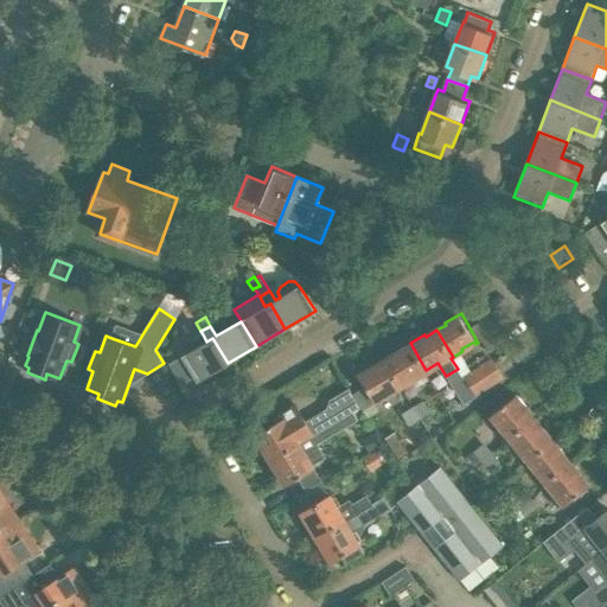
[(206,342),(203,334),(192,340),(191,338),(177,347),(181,356),(170,363),(181,384),(195,376),(197,382),(228,363),(212,338),(206,342)]
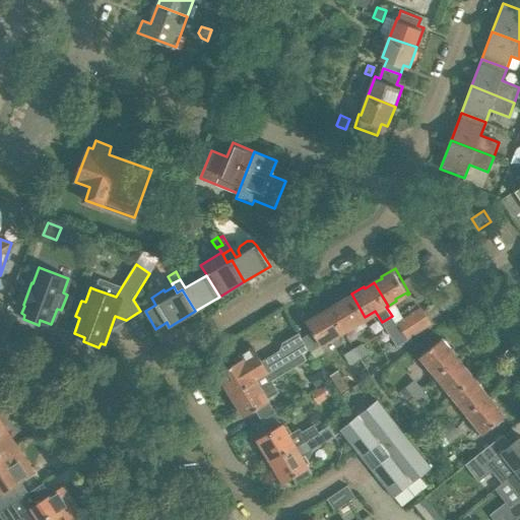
[(344,330),(353,325),(352,324),(365,317),(351,294),(338,301),(338,303),(330,308),(344,330)]
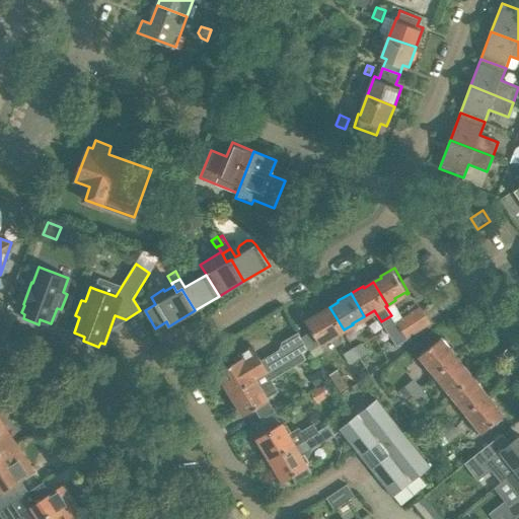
[(408,339),(431,323),(420,306),(396,320),(408,339)]
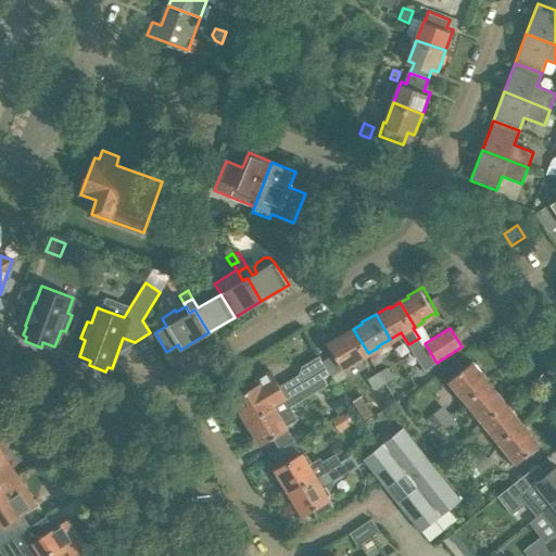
[(358,358),(368,353),(353,329),(345,333),(344,332),(330,341),(344,366),(356,358),(357,357),(358,358)]
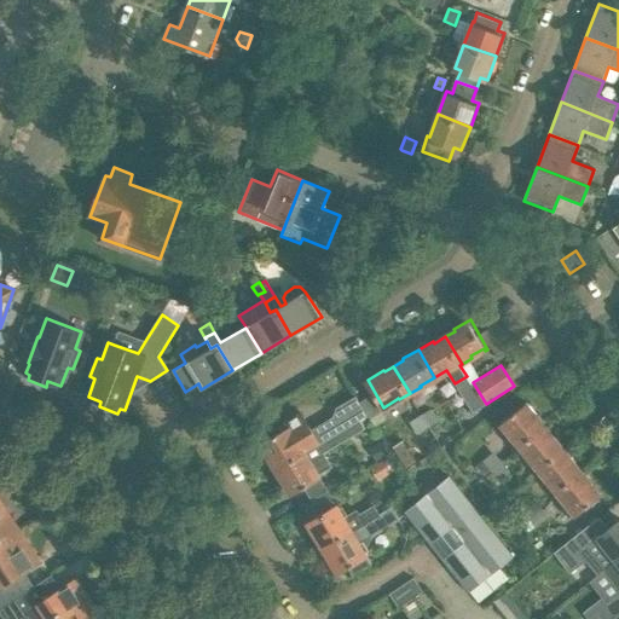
[(473,414),(486,404),(473,382),(458,392),(473,414)]
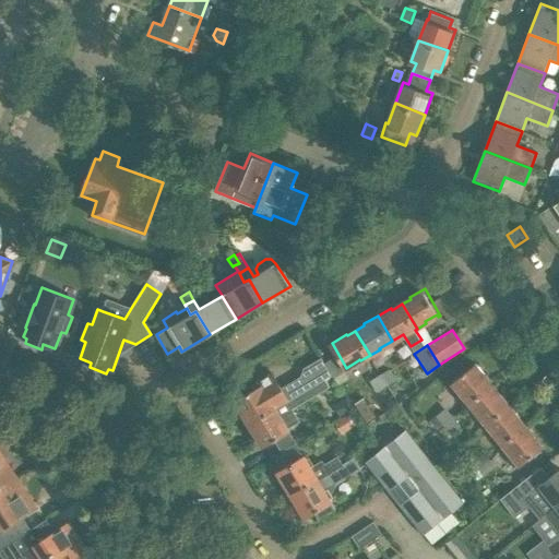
[(261,384),(236,400),(250,423),(276,406),(287,400),(324,378),(332,373),(322,356),(305,367),(301,376),(282,387),(272,371),(258,380),(261,384)]
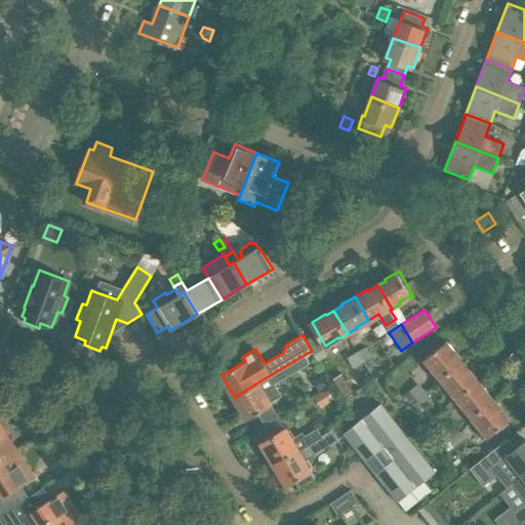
[(461,361),(455,354),(457,352),(448,339),(425,358),(427,360),(429,358),(436,368),(435,369),(441,377),(461,361)]
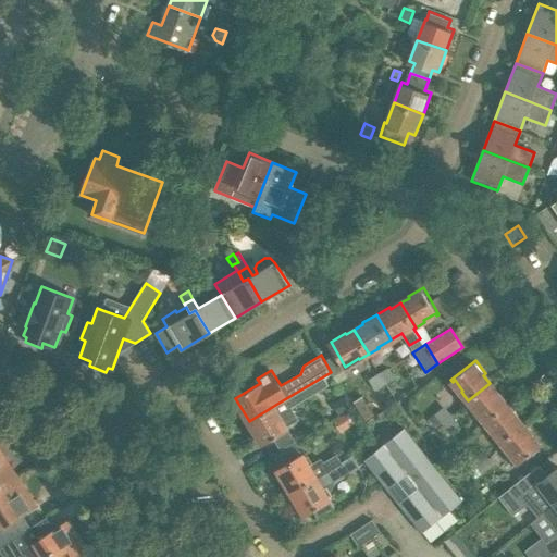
[(386,383),(396,376),(391,368),(381,374),(386,383)]
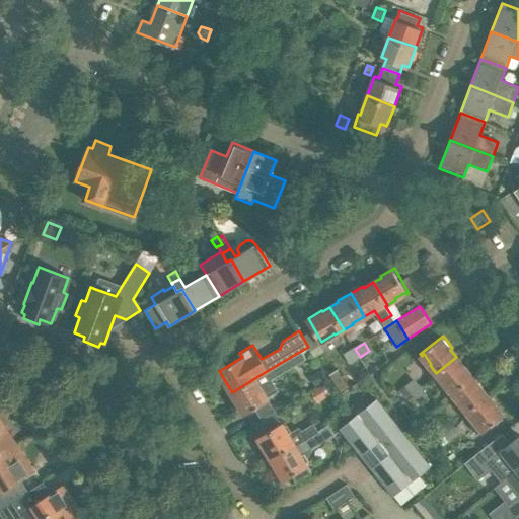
[(351,363),(360,357),(355,349),(346,355),(351,363)]
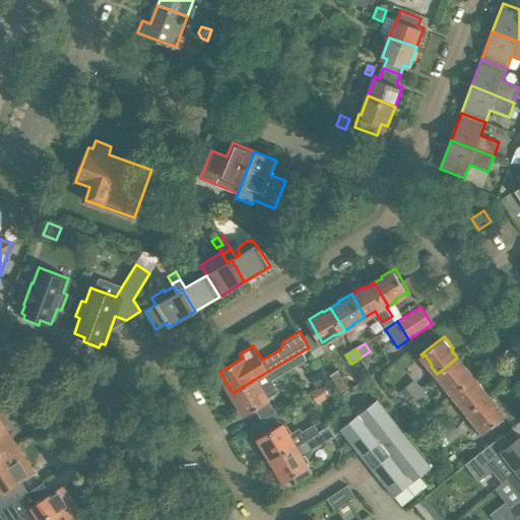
[(257,378),(233,393),(245,414),(256,408),(259,411),(264,408),(262,404),(269,400),(268,397),(279,390),(272,379),(306,359),(302,351),(267,372),(257,378)]
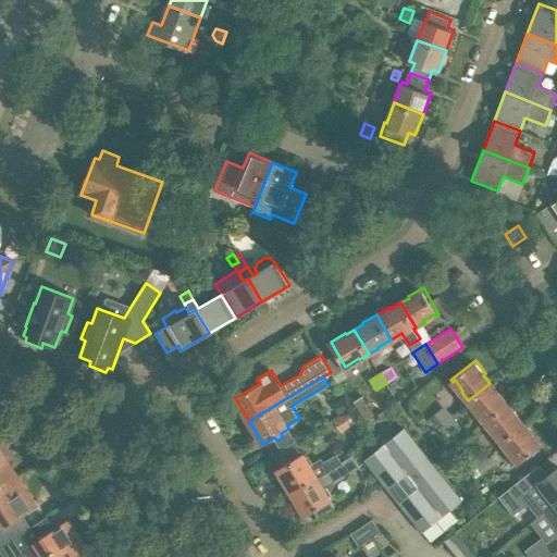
[(496,392),(490,383),(468,400),(474,409),(477,408),(486,419),(508,401),(498,390),(496,392)]
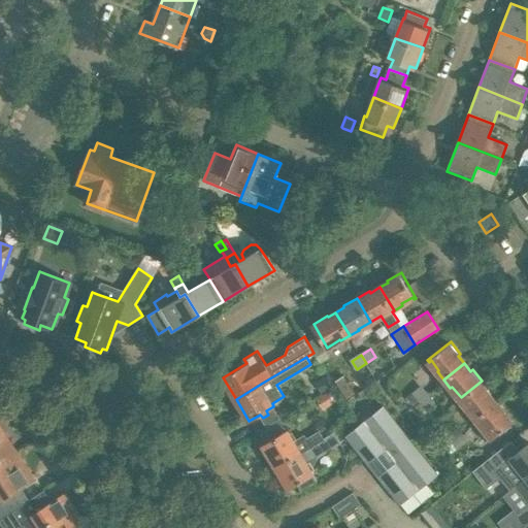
[(321,394),(333,387),(327,375),(315,382),(321,394)]
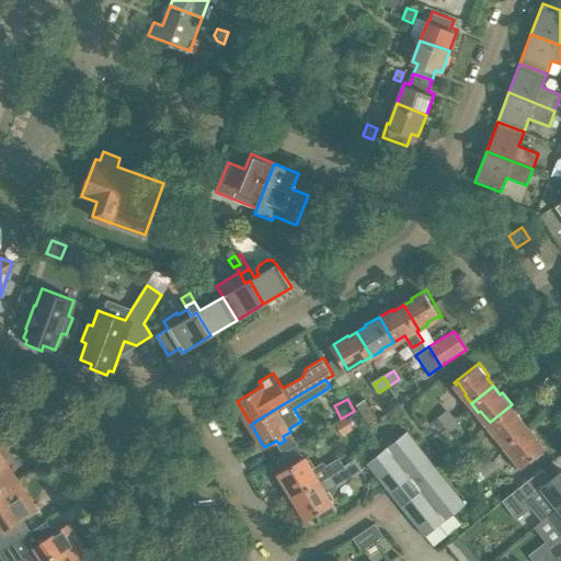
[(504,445),(526,427),(519,420),(522,418),(512,404),(490,422),(499,435),(497,436),(504,445)]
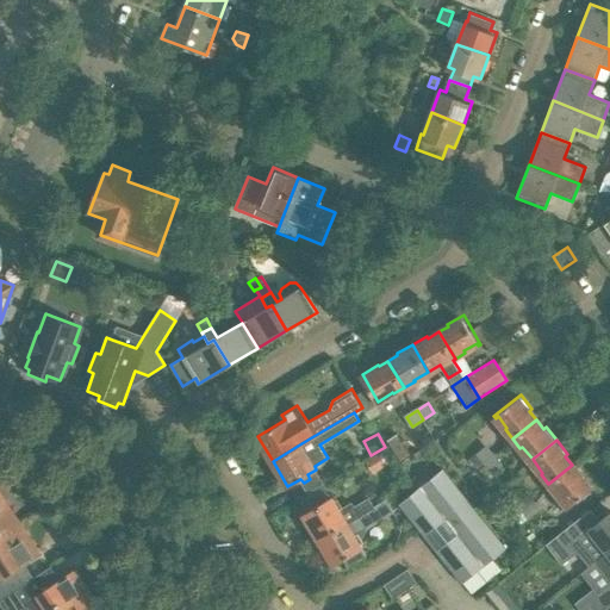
[(477,467),(493,454),(486,444),(470,459),(477,467)]
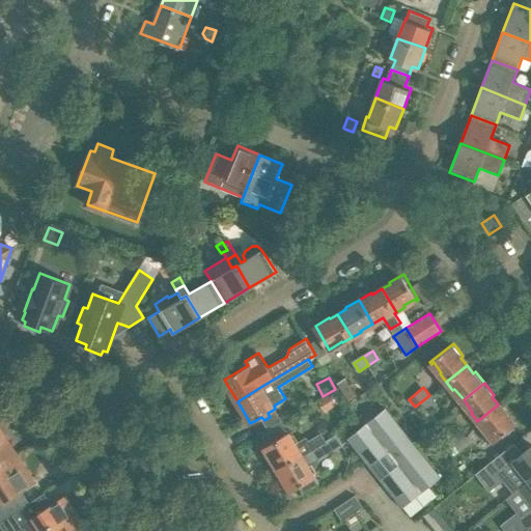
[(325,413),(342,401),(335,390),(317,402),(325,413)]
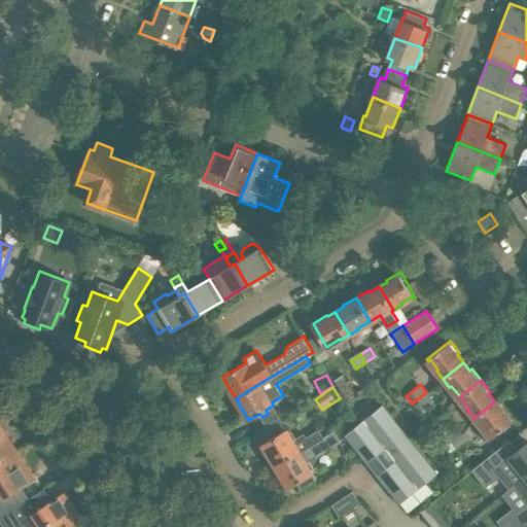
[(424,411),(434,401),(426,392),(412,403),(419,414),(424,410),(424,411)]
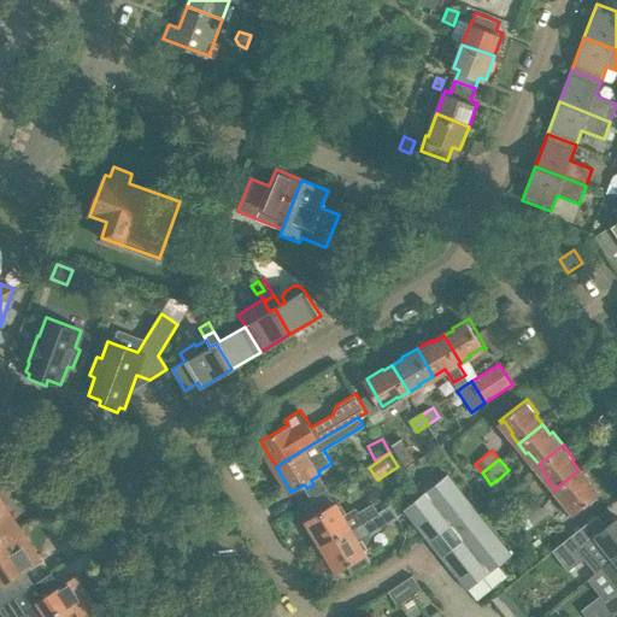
[(585,477),(579,470),(554,489),(562,499),(564,498),(574,510),(571,511),(573,513),(600,492),(587,475),(585,477)]
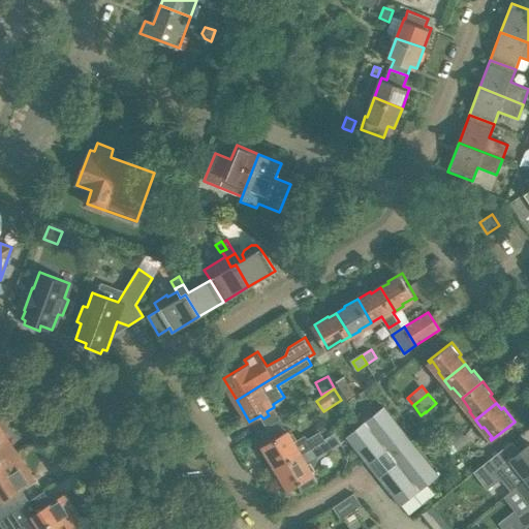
[(394,455),(411,440),(384,406),(348,434),(365,455),(383,441),(394,455)]
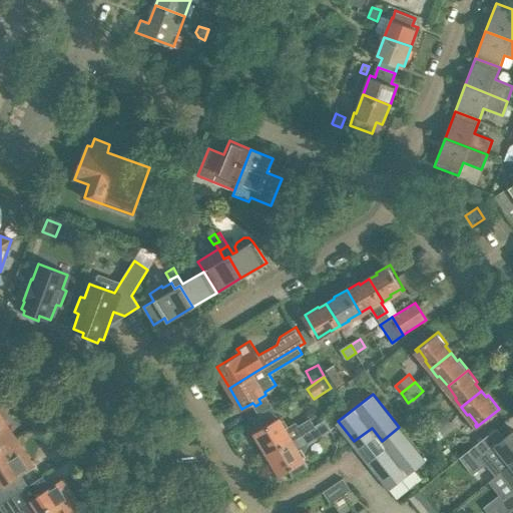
[(0,447),(16,437),(0,413),(0,447)]
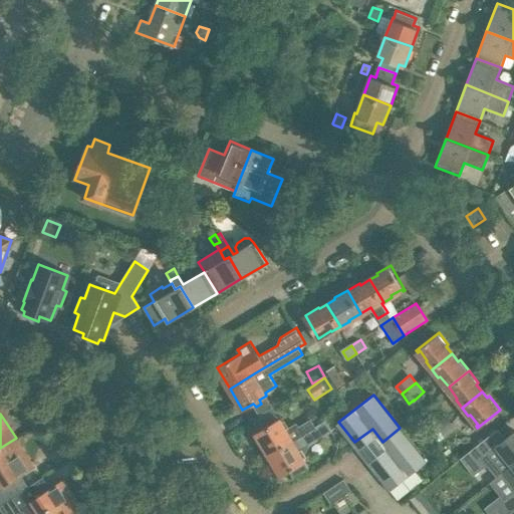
[(439,431),(448,423),(442,416),(433,423),(439,431)]
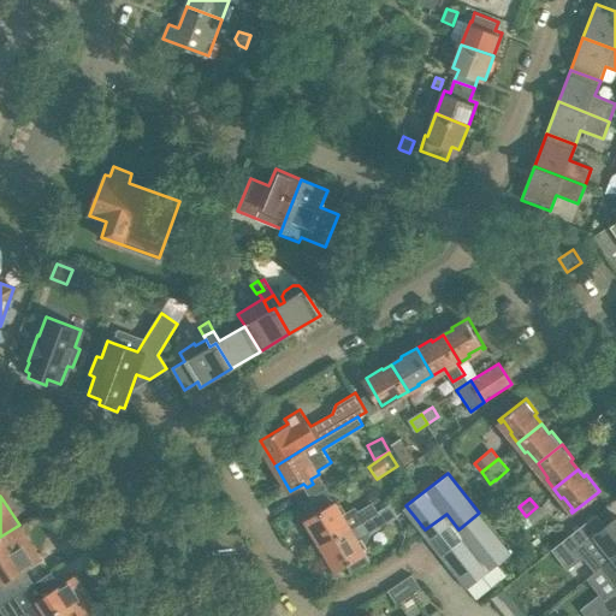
[(336,501),(307,517),(321,543),(362,519),(377,510),(372,502),(357,510),(355,508),(344,514),(336,501)]
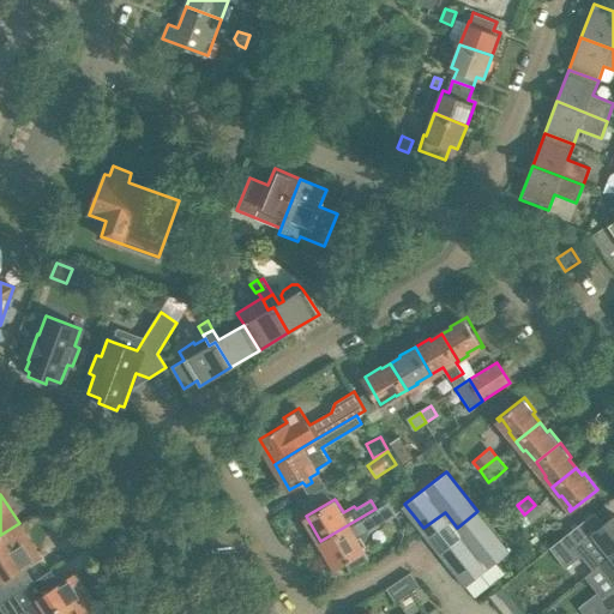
[(361,517),(320,541),(336,566),(344,561),(350,570),(368,559),(363,551),(365,549),(363,548),(369,533),(368,531),(396,515),(389,503),(375,510),(375,509),(361,517)]
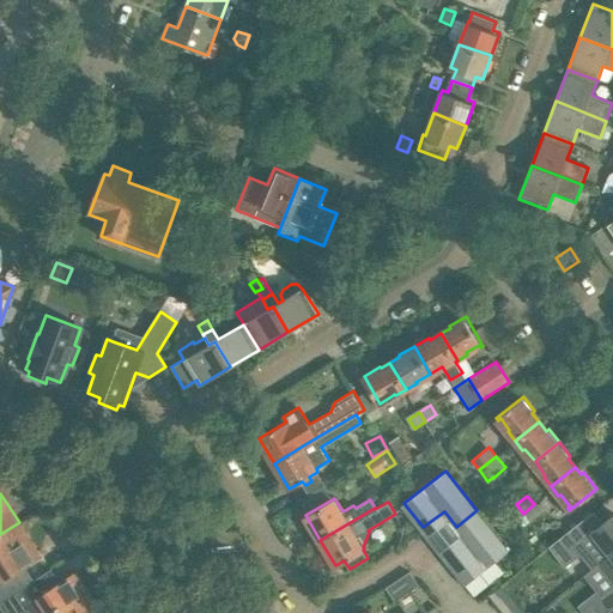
[(533,526),(544,516),(534,504),(523,514),(533,526)]
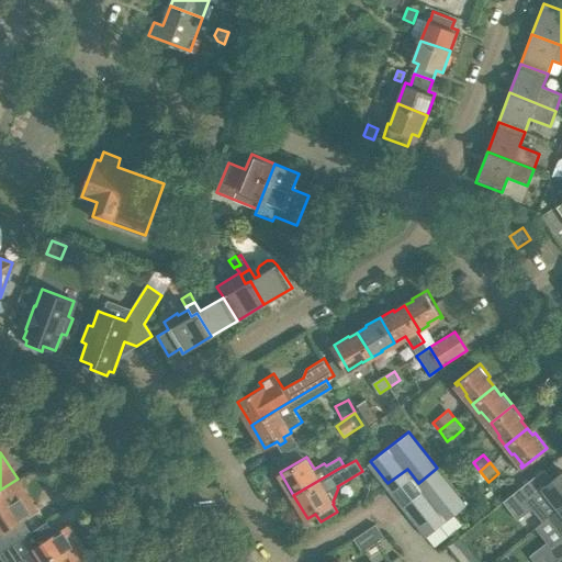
[(467,504),(437,468),(418,483),(429,497),(411,512),(428,535),(467,504)]
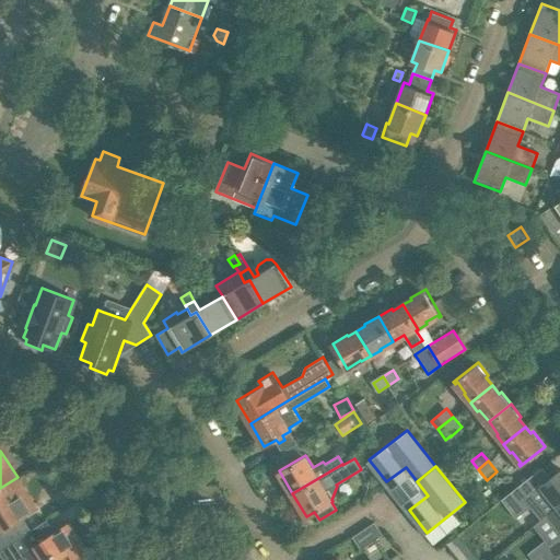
[(559,502),(559,469),(540,486),(534,477),(505,499),(513,509),(529,496),(536,503),(547,494),(556,506),(559,502)]
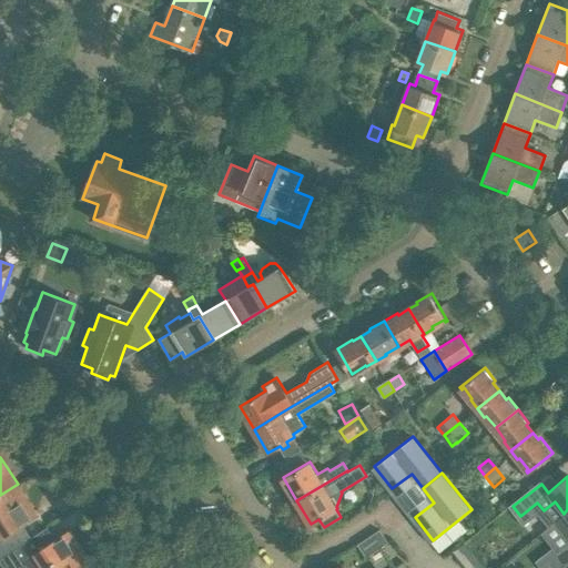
[(0,495),(0,557),(1,558),(23,543),(31,538),(22,526),(39,515),(18,484),(0,495)]
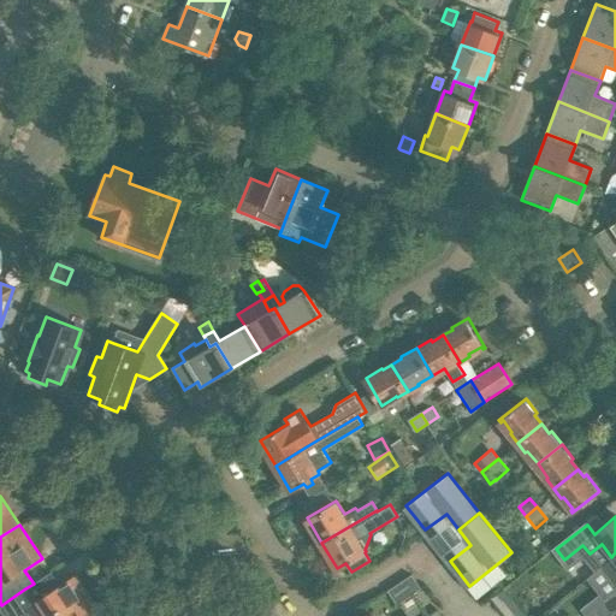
[(615,552),(611,557),(600,566),(615,585),(615,552)]
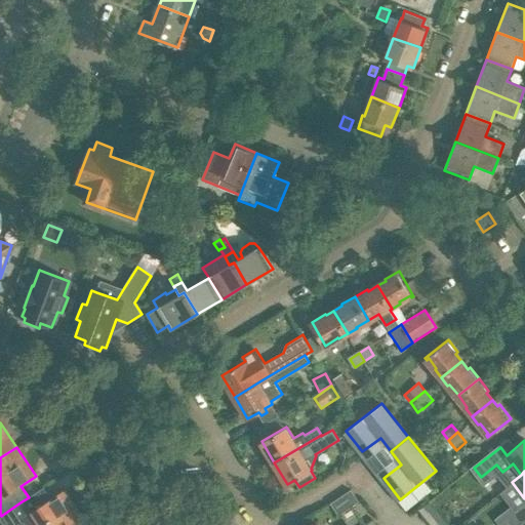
[(338,514),(351,506),(358,500),(351,488),(330,501),(338,514)]
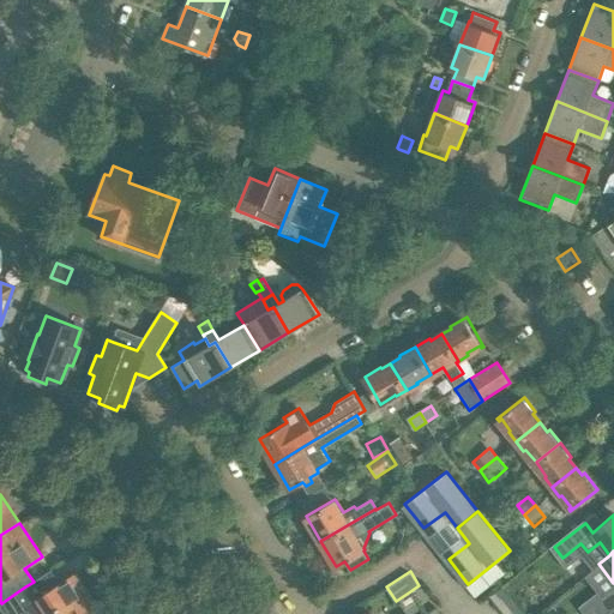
[(25,587),(1,603),(8,613),(11,613),(24,606),(30,613),(85,613),(98,606),(76,573),(46,593),(37,579),(34,582),(25,587)]
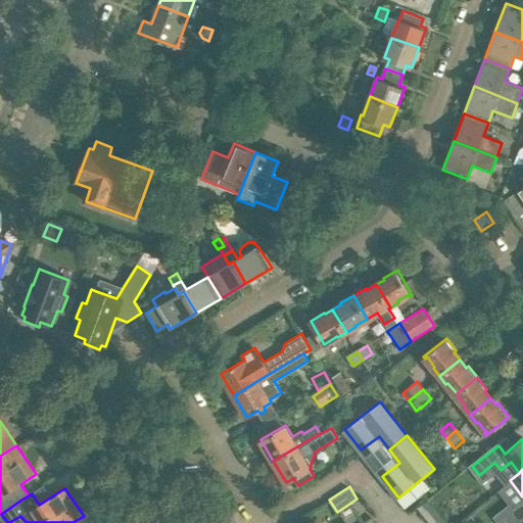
[(442,522),(424,500),(417,506),(429,522),(442,522)]
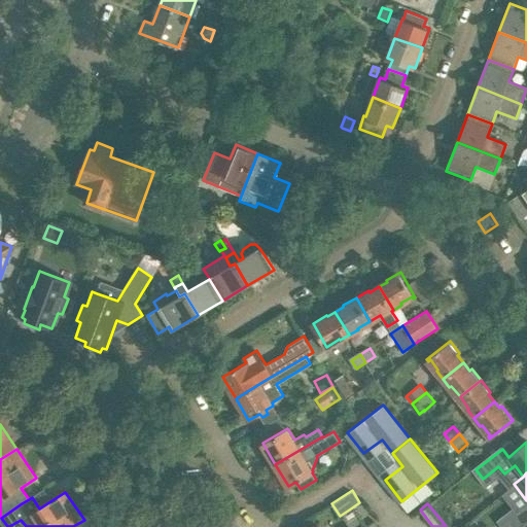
[(522,526),(526,523),(526,504),(500,526),(522,526)]
